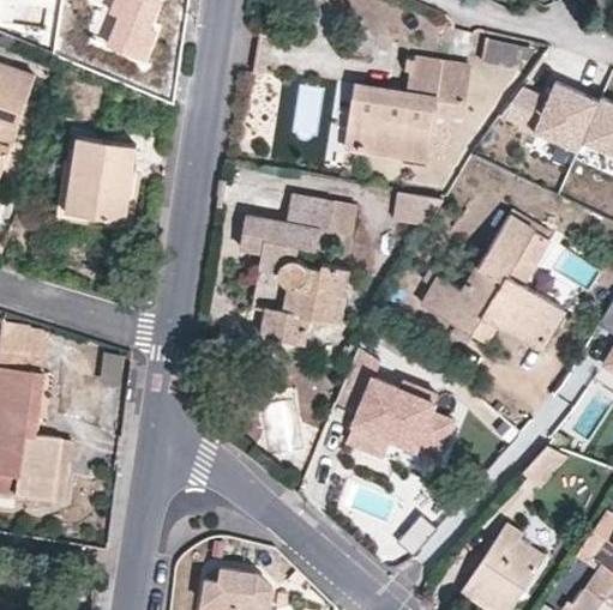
[(113,0),(106,19),(116,24),(107,49),(144,65),(156,35),(150,32),(158,7),(149,4),(150,0),(113,0)]
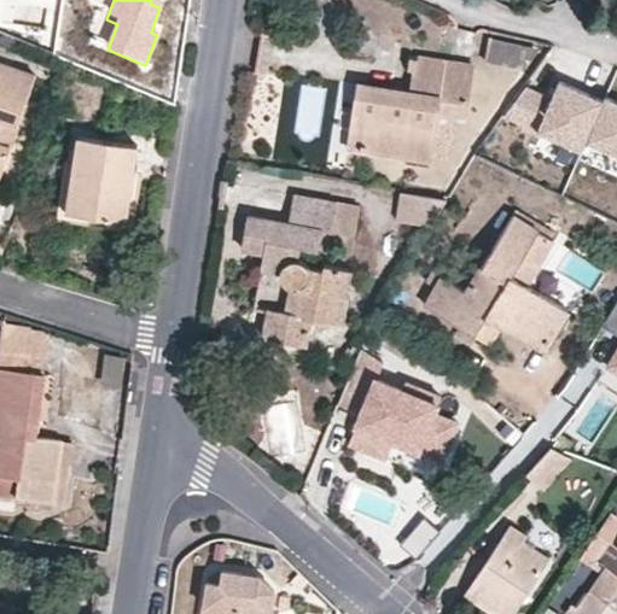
[(490,42),(485,63),(521,70),(525,51),(490,42)]
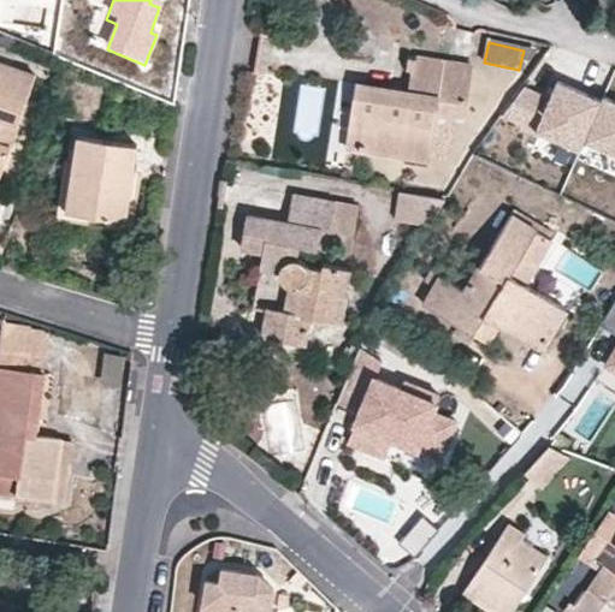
[(472,67),(415,60),(409,95),(355,87),(347,150),(429,164),(437,117),(439,100),(466,102),(472,67)]
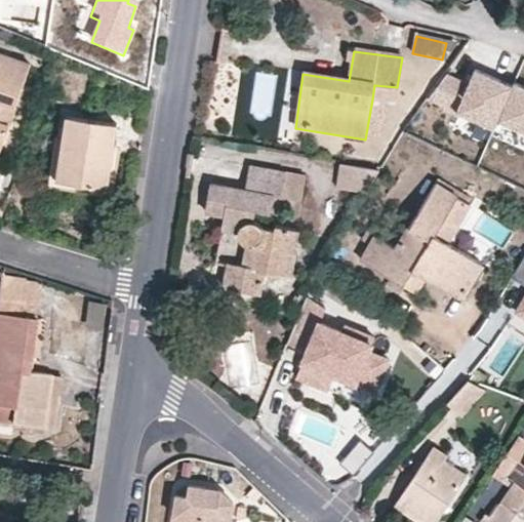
[(0,149),(28,68),(0,56),(0,149)]
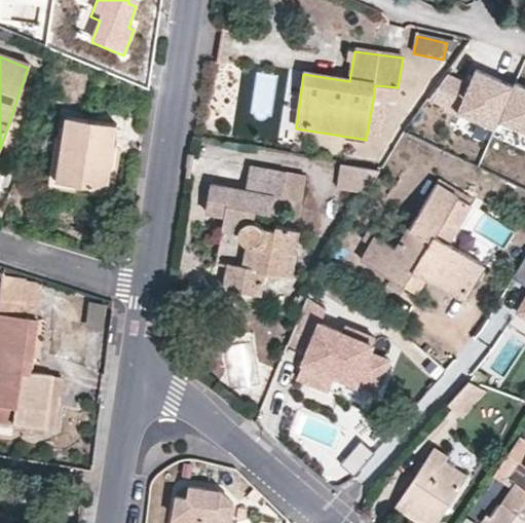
[(428,101),(493,128),(497,120),(511,86),(473,71),(467,84),(445,75),(428,101)]
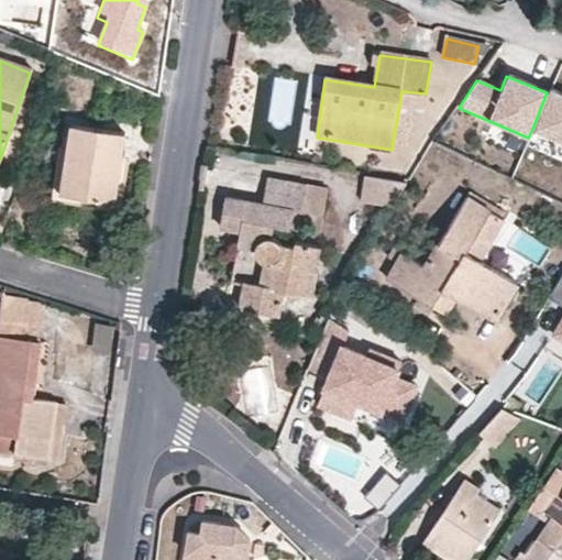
[(561,95),(549,89),(547,92),(532,129),(561,141),(561,95)]
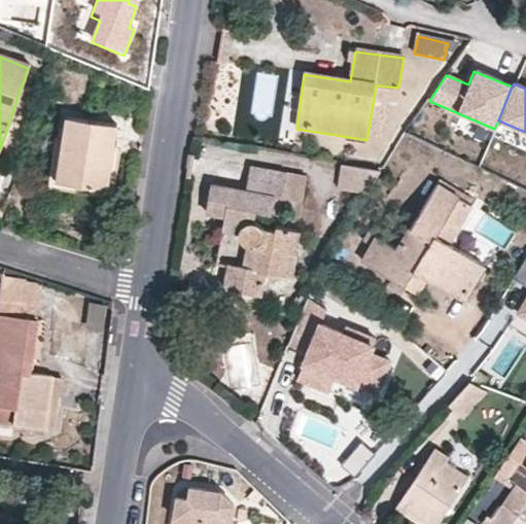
[(376,85),(374,100),(396,102),(398,88),(376,85)]
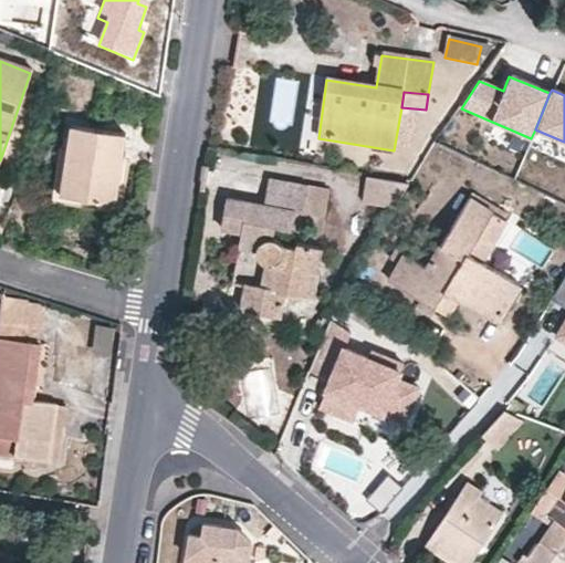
[(126,135),(70,127),(60,195),(116,202),(126,135)]
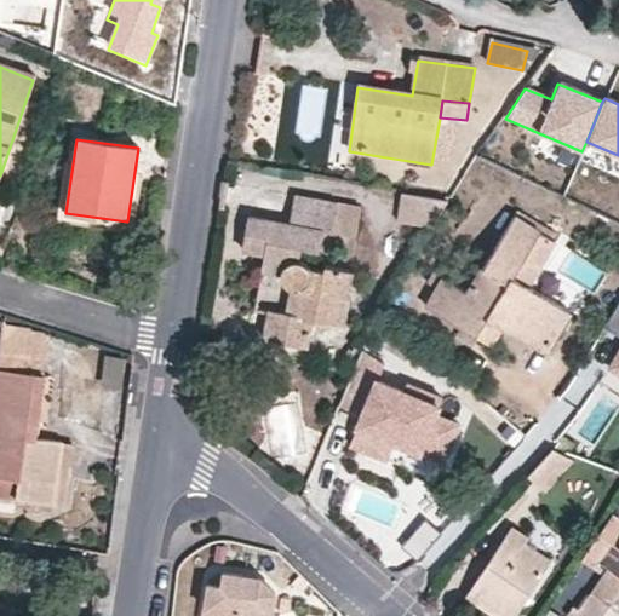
[(417,193),(413,213),(439,218),(451,199),(417,193)]
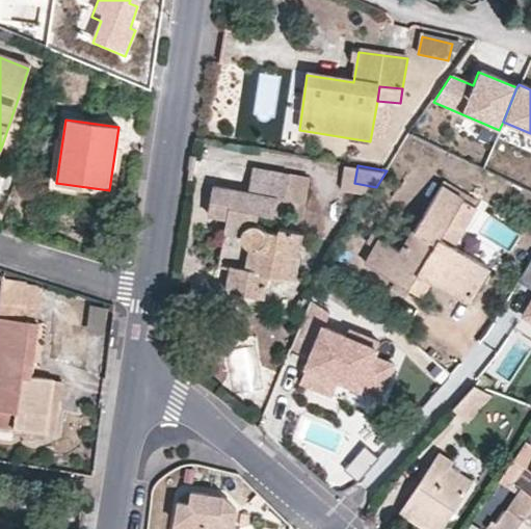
[(260,227),(256,227),(257,223),(258,215),(273,218),(277,200),(304,205),(310,179),(254,168),(248,192),(213,185),(208,217),(226,220),(223,235),(240,238),(241,241),(242,245),(244,248),(247,250),(243,269),(230,267),(229,270),(226,293),(264,298),(269,278),(280,280),(283,257),(298,260),(302,235),(279,231),(277,234),(265,233),(262,230),(260,227)]
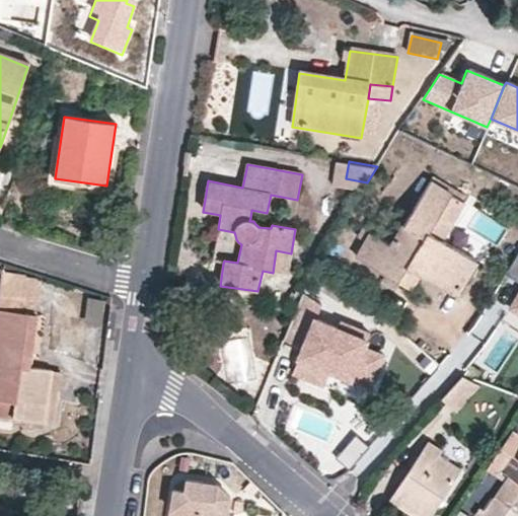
[(464,204),(432,182),(390,246),(370,234),(357,259),(399,283),(408,268),(421,275),(457,296),(477,263),(443,241),(464,204)]
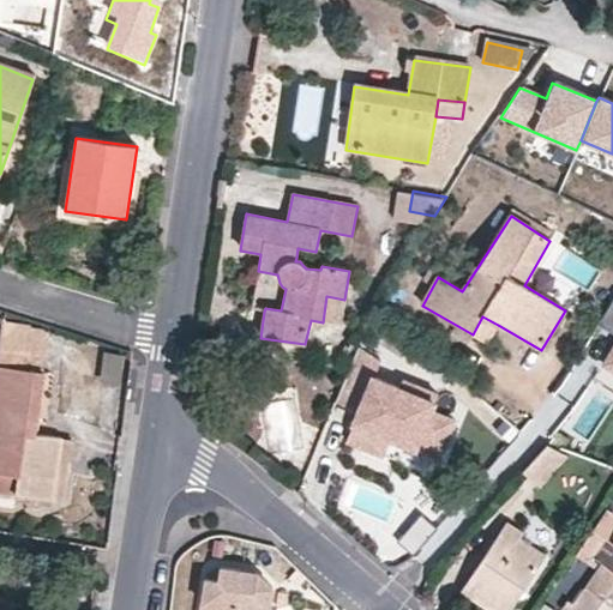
[(323,322),(341,324),(344,300),(326,296),(323,322)]
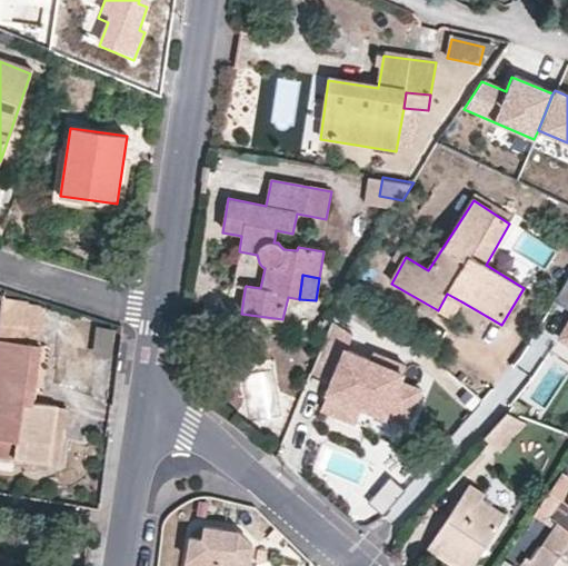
[(567,279),(555,303),(567,310),(567,326),(560,339),(567,344),(567,279)]
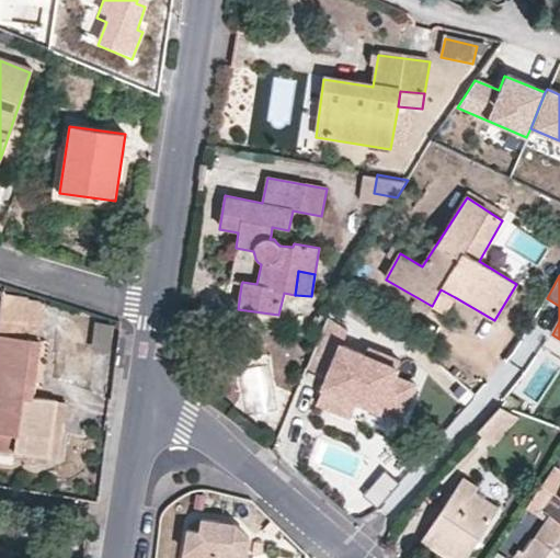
[(455,297),(441,289),(432,306),(445,314),(455,297)]
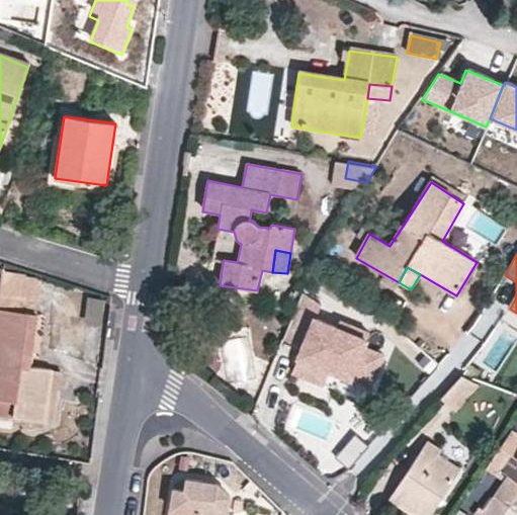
[(365,345),(371,331),(341,319),(338,325),(317,316),(323,302),(303,293),(283,337),(305,346),(300,355),(332,368),(372,385),(385,353),(365,345)]
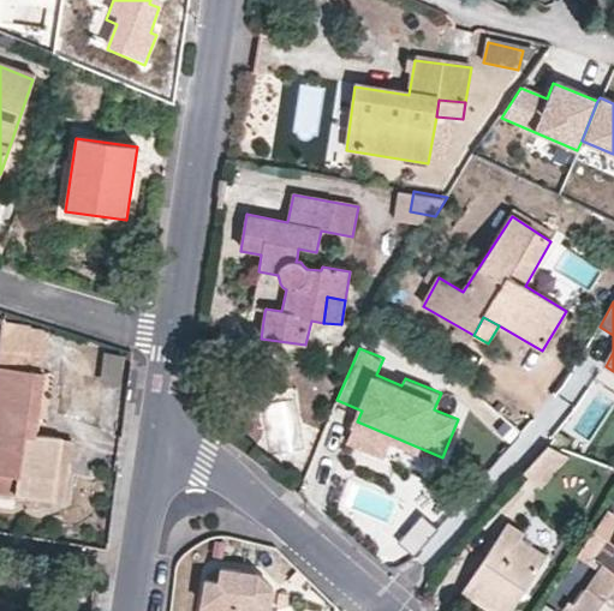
[(0,367),(43,375),(46,360),(0,353),(0,367)]
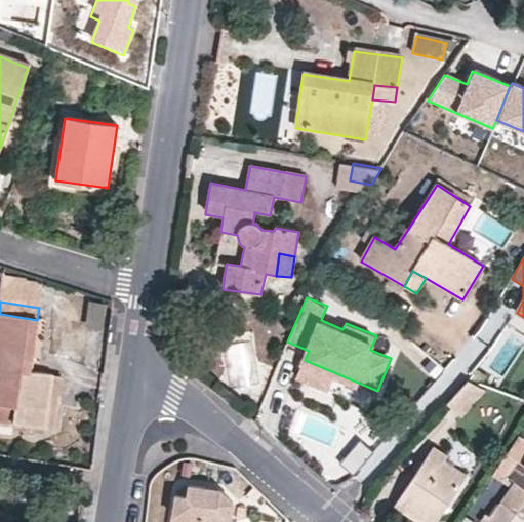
[(486,348),(508,314),(494,306),(473,339),(486,348)]
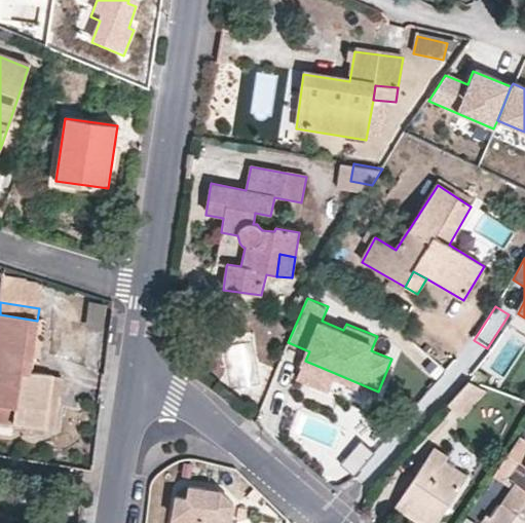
[(54,377),(31,374),(37,321),(0,314),(0,422),(54,432),(61,382),(54,381),(54,377)]
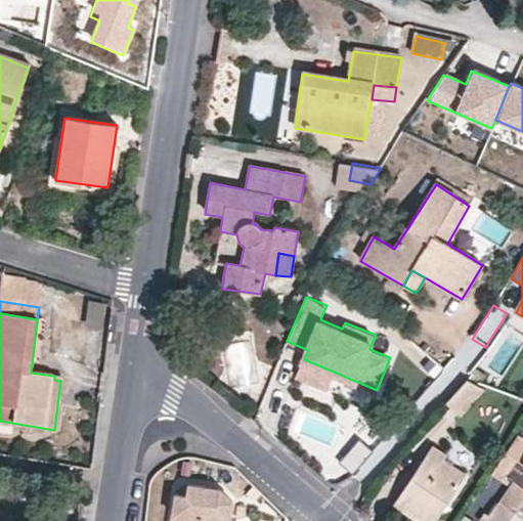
[(330,388),(336,373),(304,359),(298,375),(330,388)]
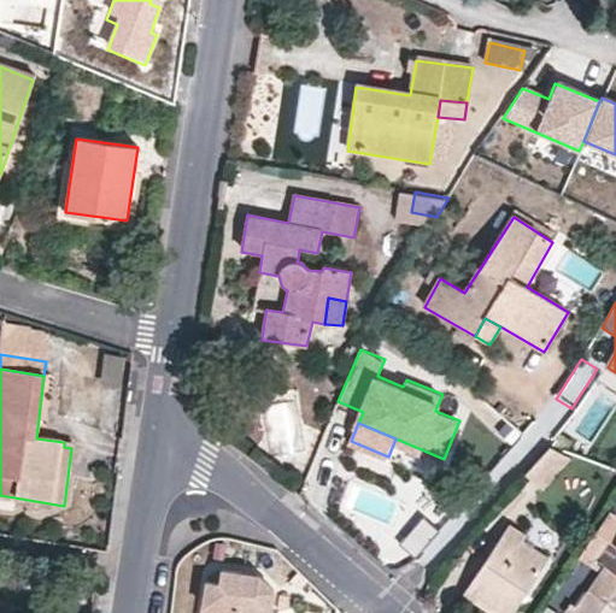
[(567,460),(549,444),(521,477),(539,493),(567,460)]
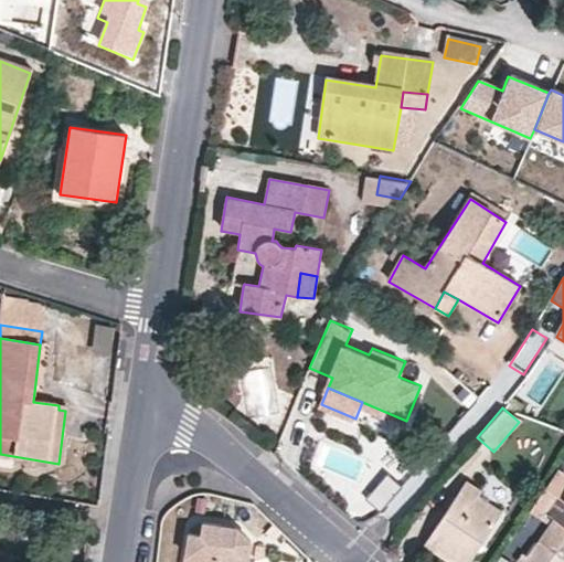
[(563,473),(557,469),(546,486),(560,496),(563,498),(563,473)]
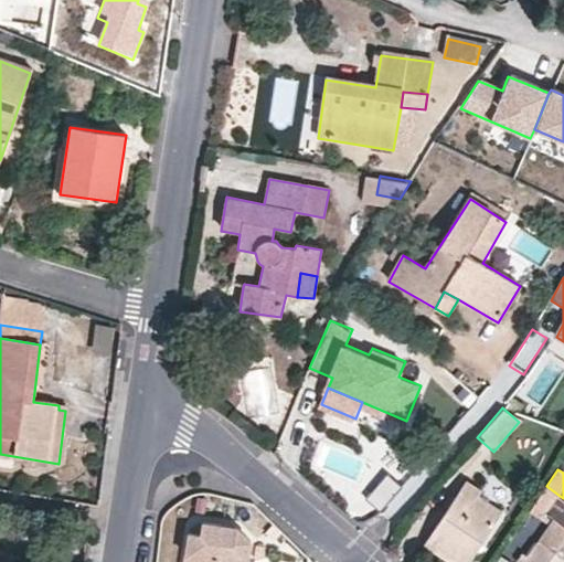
[(385,508),(403,489),(389,477),(372,497),(385,508)]
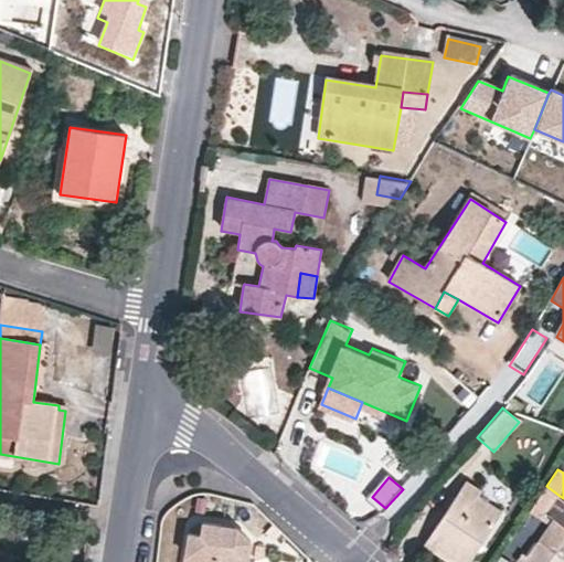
[(425,545),(448,561),(468,561),(504,508),(466,481),(425,545)]
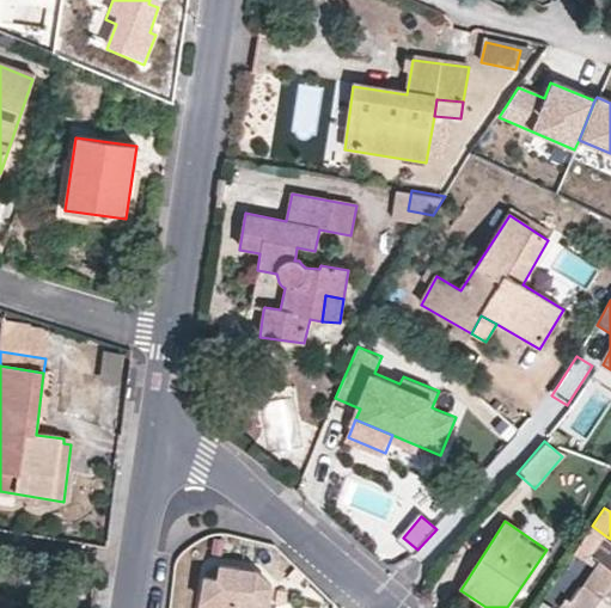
[(592,526),(573,556),(587,565),(591,558),(606,536),(592,526)]
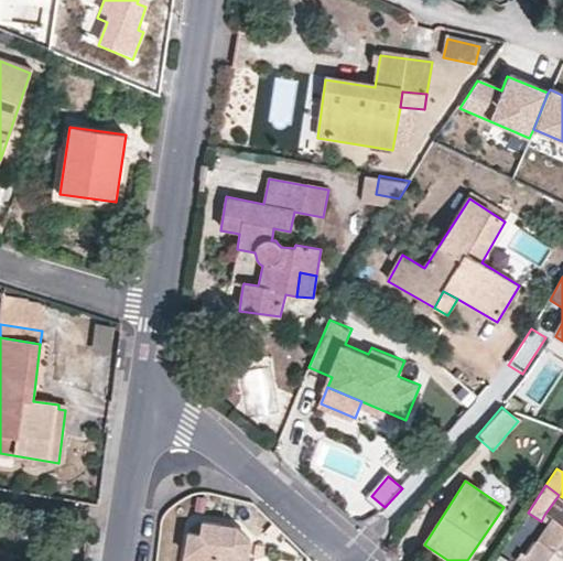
[(365,500),(380,513),(385,507),(371,496),(370,495),(365,500)]
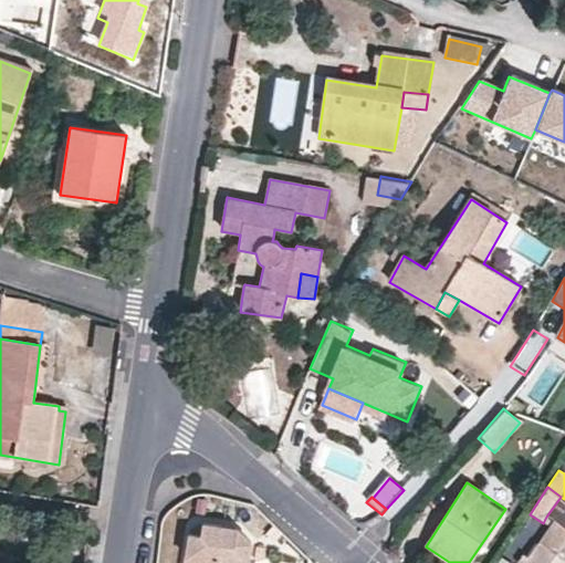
[(562,527),(564,529),(564,499),(561,497),(546,517),(554,522),(540,543),(547,549),(562,527)]
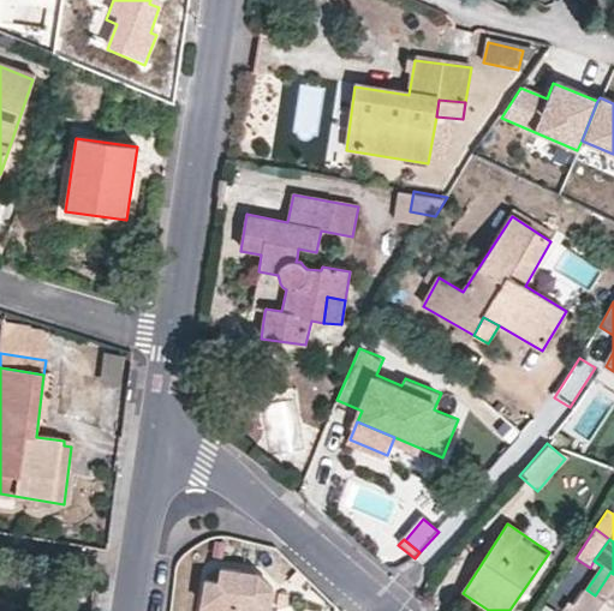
[(226,580),(213,577),(206,610),(274,610),(276,592),(266,579),(230,569),(226,580)]
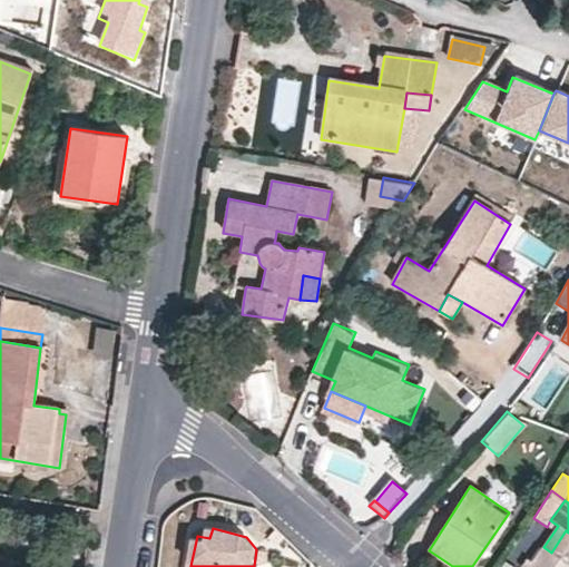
[(209,538),(213,528),(197,536),(209,538)]
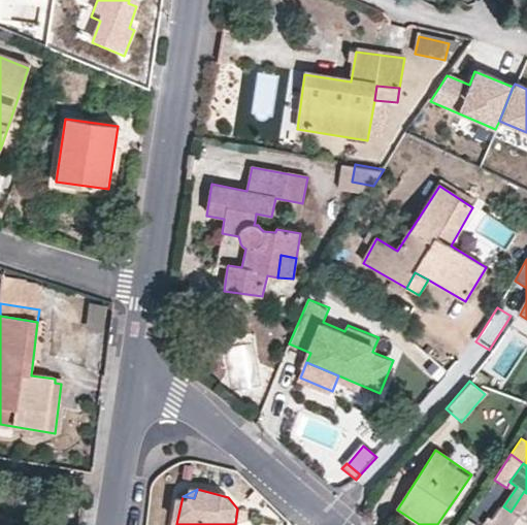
[(526,493),(524,491),(511,512),(526,522),(526,493)]
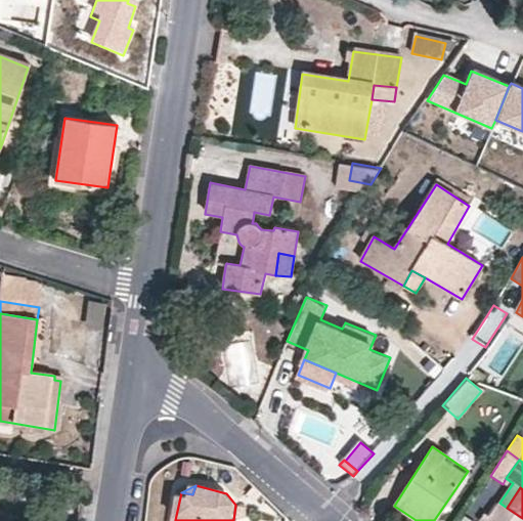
[(522,520),(522,518),(507,508),(499,503),(487,520),(522,520)]
